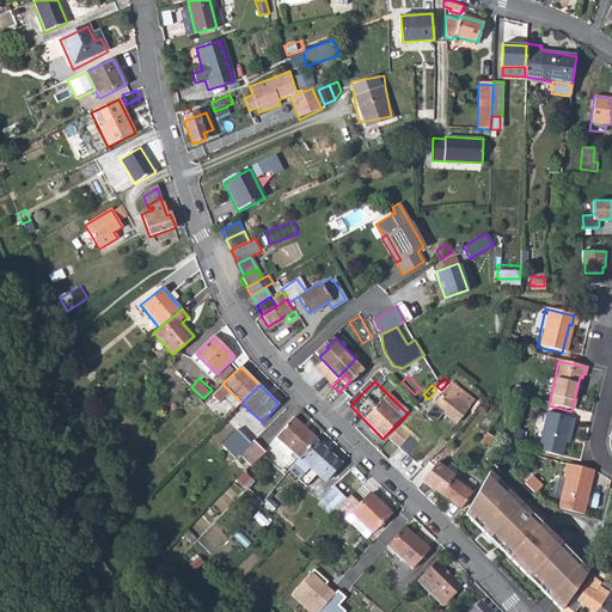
[(522,391),(512,389),(509,396),(518,398),(521,399),(522,391)]
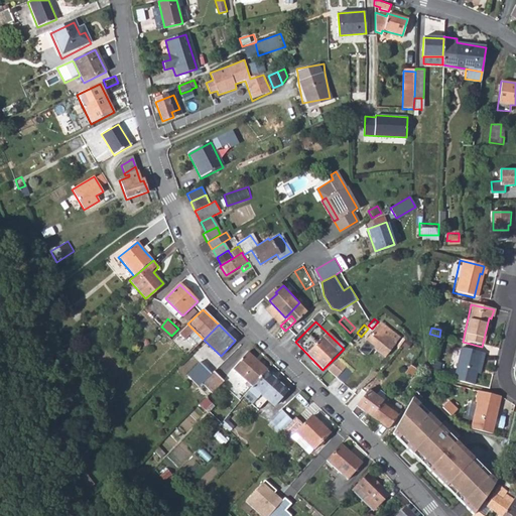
[(375,330),(365,342),(384,358),(401,337),(394,332),(388,340),(375,330)]
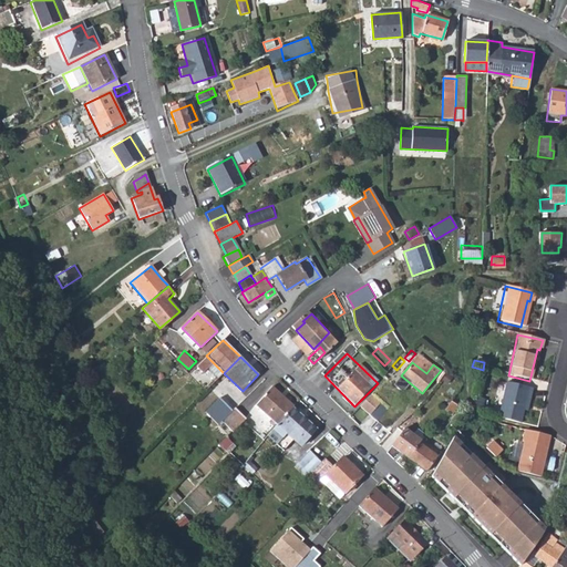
[(387,372),(391,378),(397,370),(392,366),(387,372)]
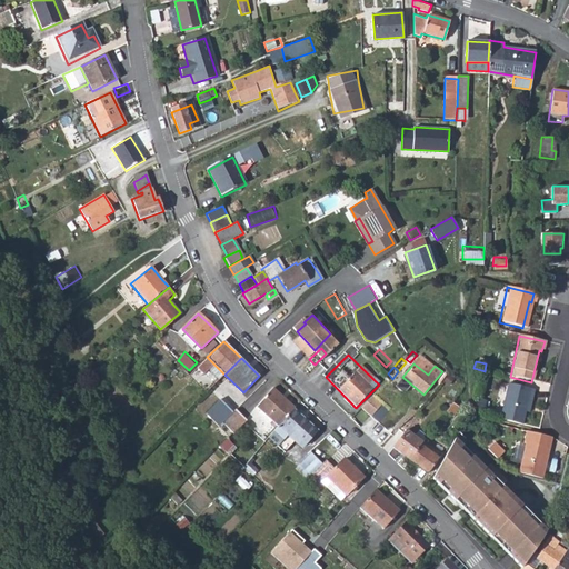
[(505,385),(496,420),(519,426),(521,412),(525,399),(529,400),(531,391),(505,385)]
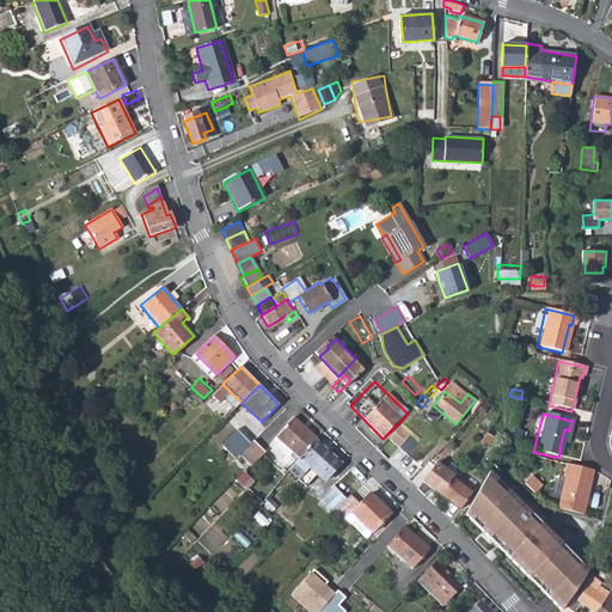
[(275,439),(298,459),(314,441),(301,429),(304,427),(294,418),(275,439)]
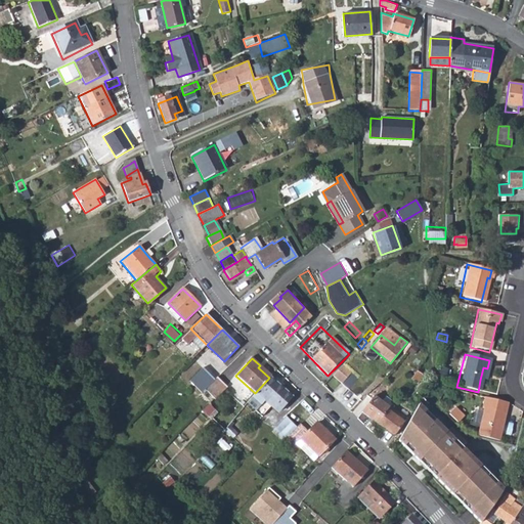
[(344,362),(334,376),(350,388),(360,377),(344,362)]
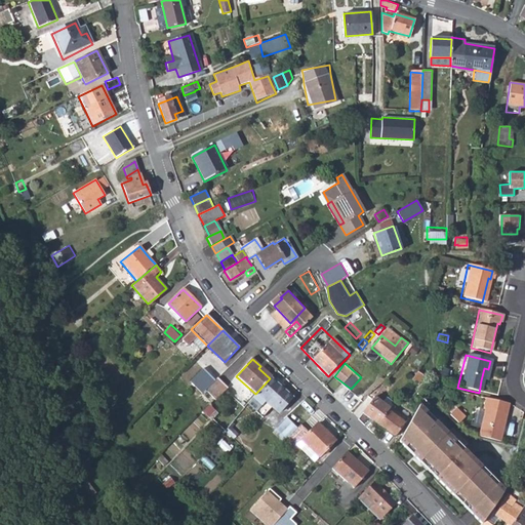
[(202,393),(211,385),(214,379),(203,368),(190,380),(202,393)]
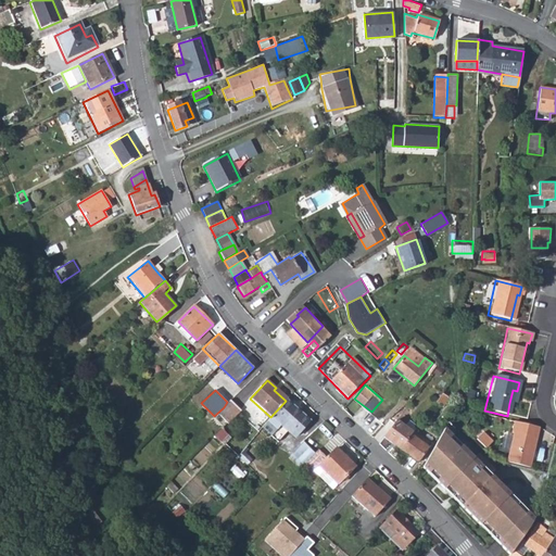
[(472,393),(463,390),(460,400),(470,402),(472,393)]
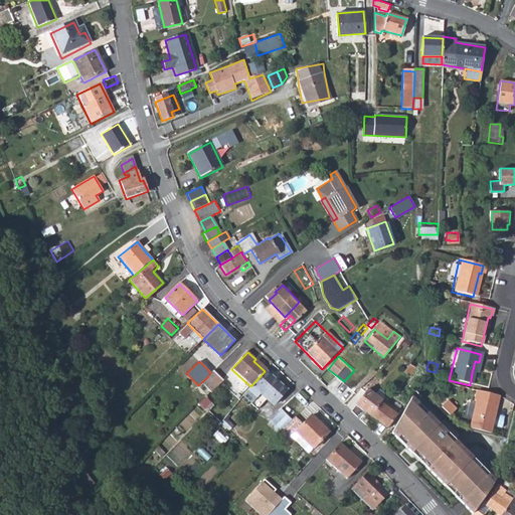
[(415,368),(408,365),(406,368),(402,373),(408,378),(415,368)]
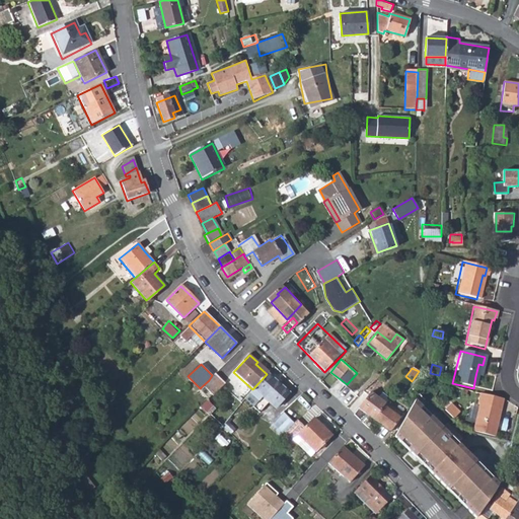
[(215,374),(207,382),(204,386),(213,395),(214,396),(225,384),(215,374)]
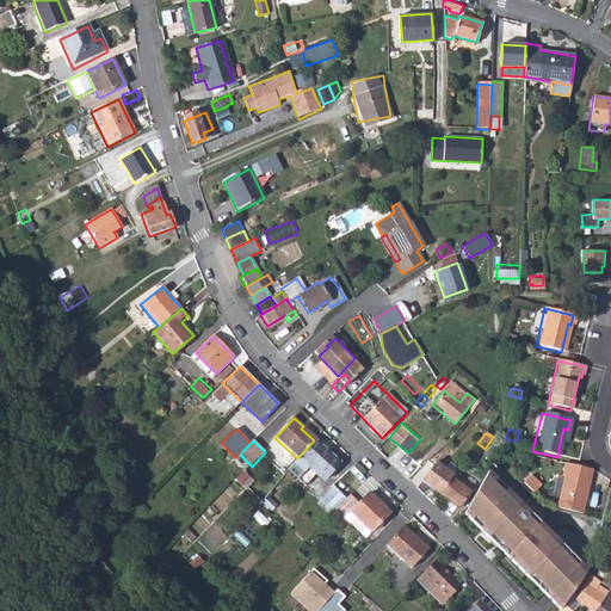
[(340,464),(314,440),(297,458),(288,468),(290,470),(289,471),(304,486),(315,475),(322,483),(340,464)]
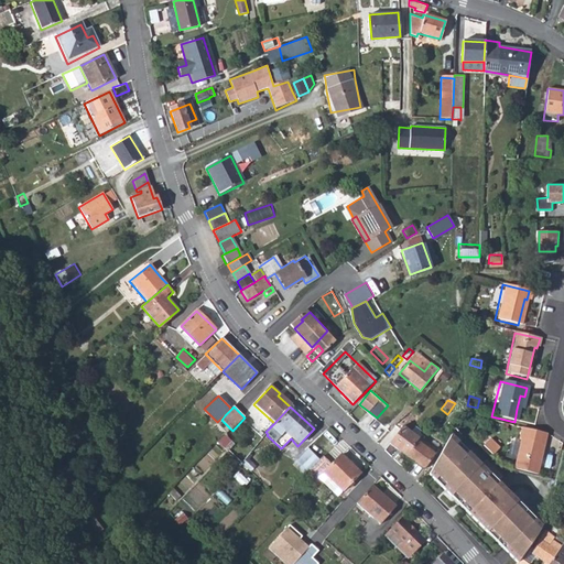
[(410,432),(419,438),(422,434),(423,432),(415,425),(410,432)]
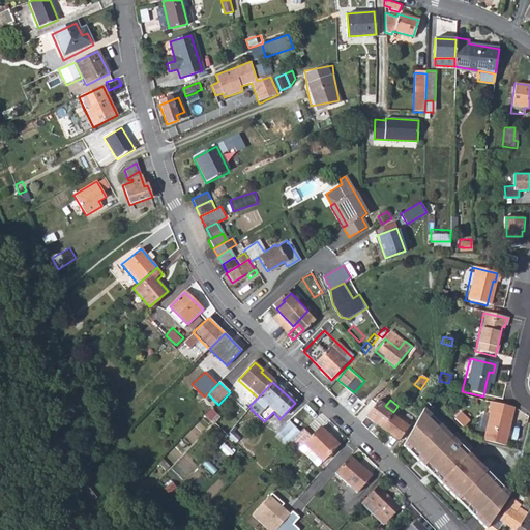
[(365,417),(381,429),(393,412),(385,406),(378,401),(365,417)]
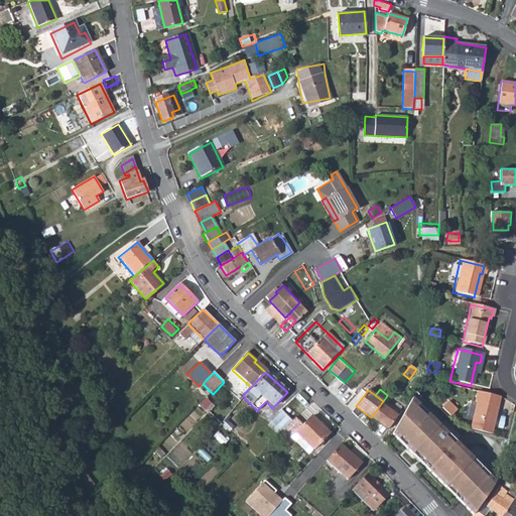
[(478,402),(471,429),(491,434),(498,406),(493,405),(495,397),(477,392),(475,401),(478,402)]
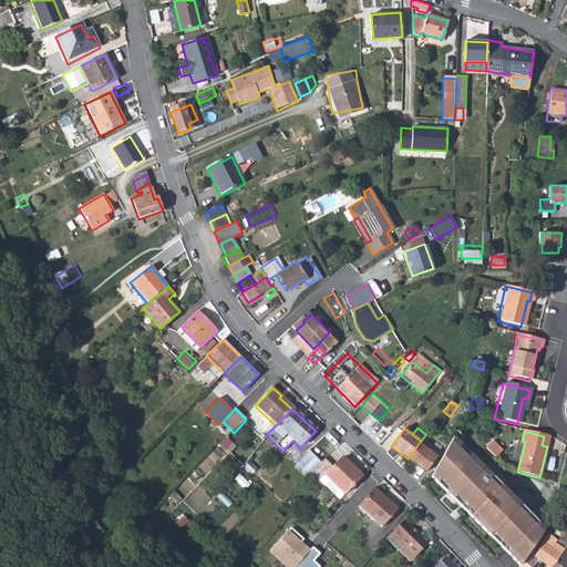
[(441,450),(424,436),(421,441),(408,459),(425,472),(432,463),(441,450)]
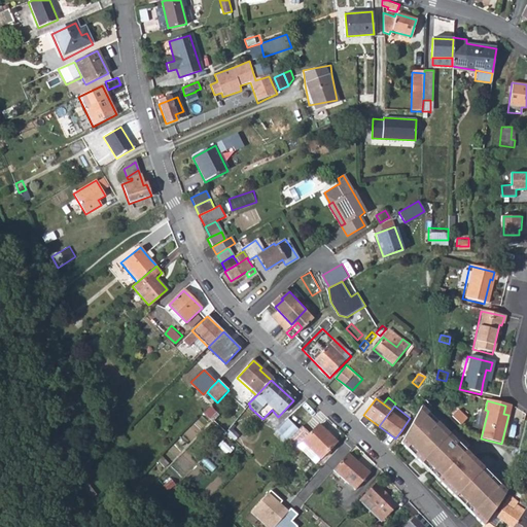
[(423,406),(402,443),(408,448),(411,446),(418,452),(415,455),(423,462),(425,460),(452,433),(440,421),(436,424),(427,415),(430,412),(423,406)]
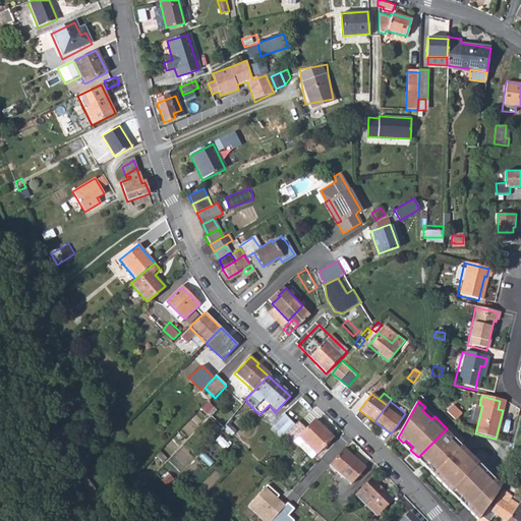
[(462,415),(453,406),(447,413),(457,421),(462,415)]
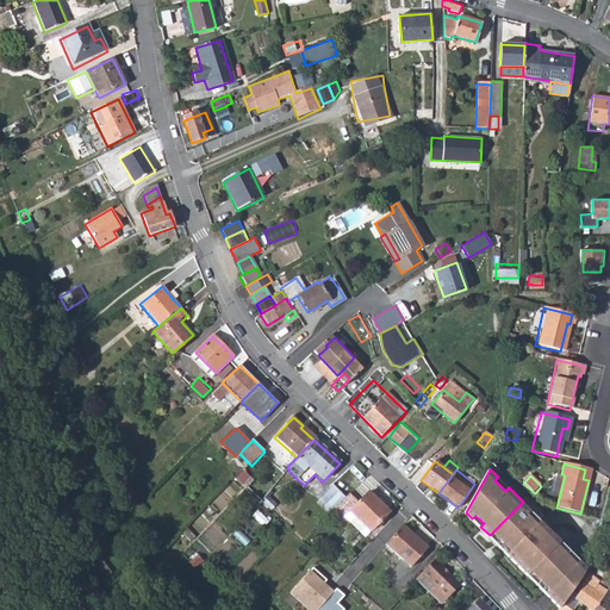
[(316,500),(330,514),(334,509),(343,498),(331,486),(332,486),(331,485),(316,500)]
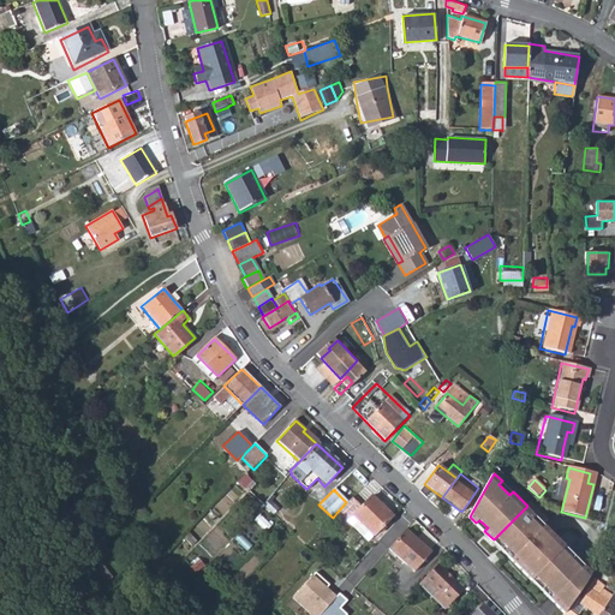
[(334,490),(346,502),(347,501),(335,490),(334,490)]
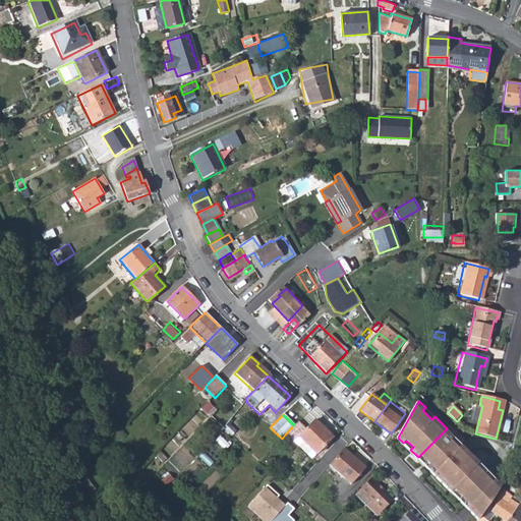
[(294,424),(293,425),(285,435),(294,442),(298,438),(316,454),(317,455),(334,439),(314,420),(306,429),(297,421),(294,424)]
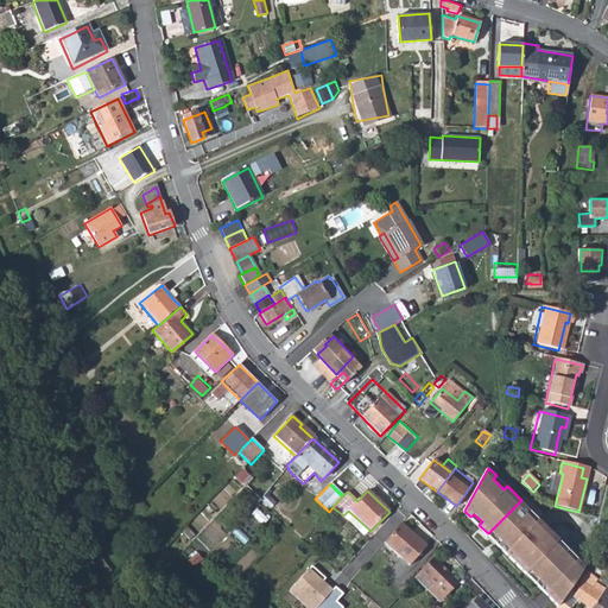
[(521,500),(491,531),(508,549),(536,521),(524,508),(526,505),(521,500)]
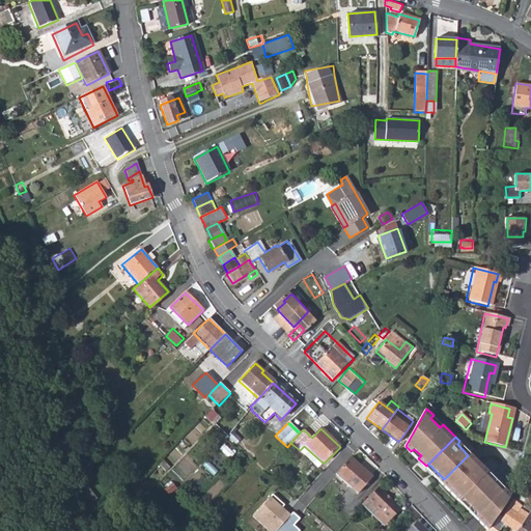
[(300,450),(318,468),(323,463),(304,446),(300,450)]
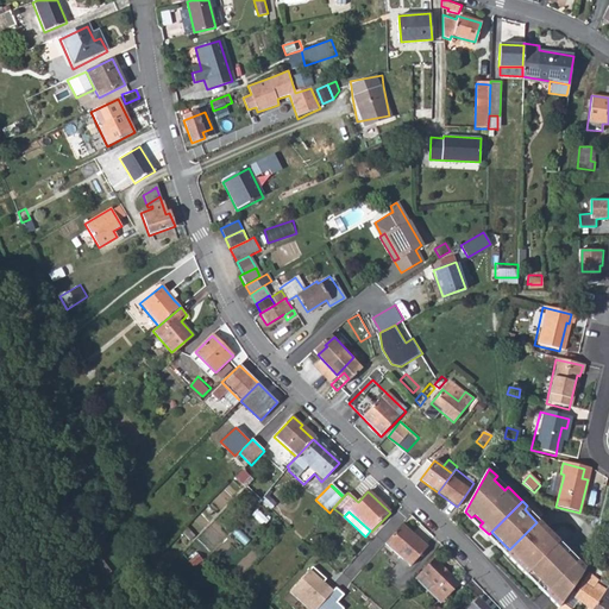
[(537,522),(509,550),(506,553),(527,573),(531,570),(558,544),(563,539),(541,518),(537,522)]
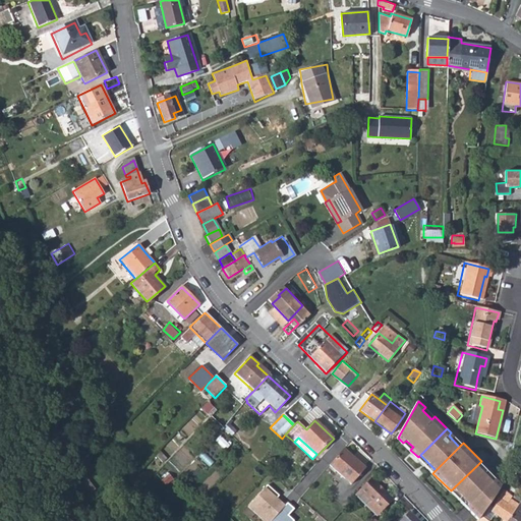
[(365,467),(342,449),(329,465),(351,484),(365,467)]
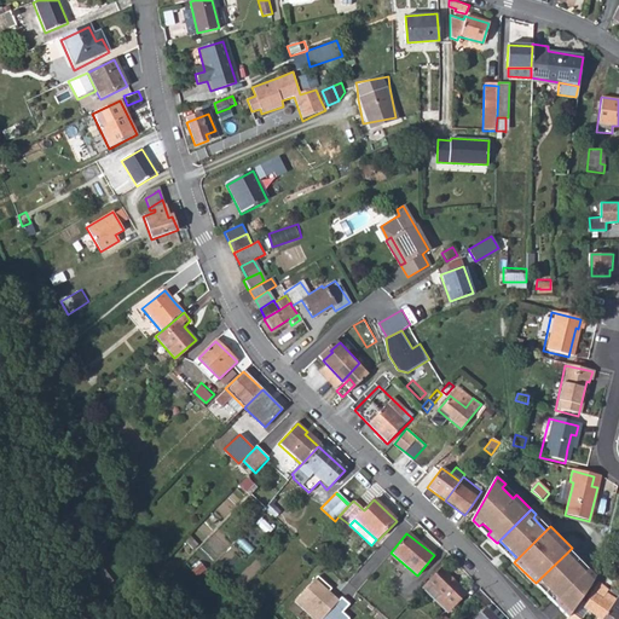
[(567,553),(539,579),(557,599),(586,571),(567,553)]
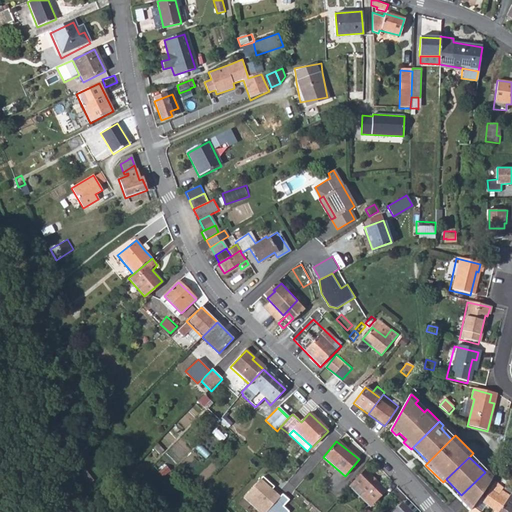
[(471,511),(474,506),(494,476),(488,469),(485,472),(461,495),(458,498),(471,511)]
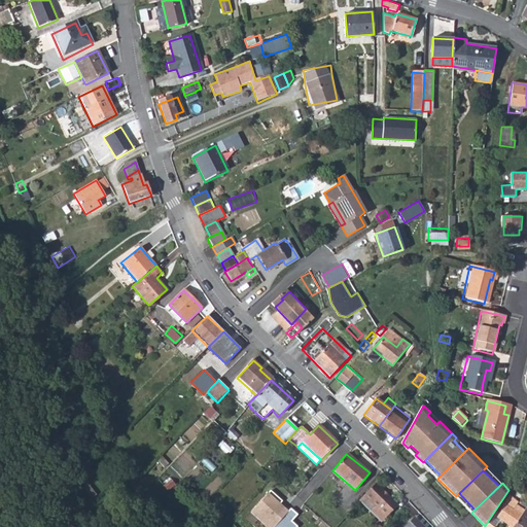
[(384,518),(397,505),(375,484),(363,496),(370,501),(367,502),(384,518)]
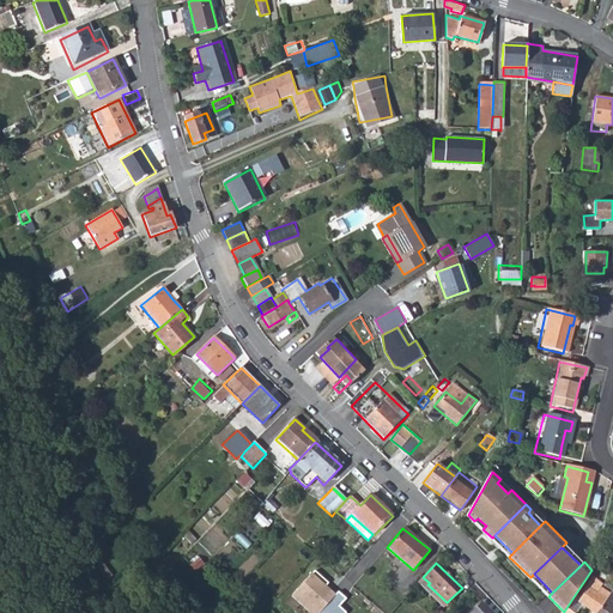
[(314,572),(293,595),(311,612),(317,612),(339,594),(314,572)]
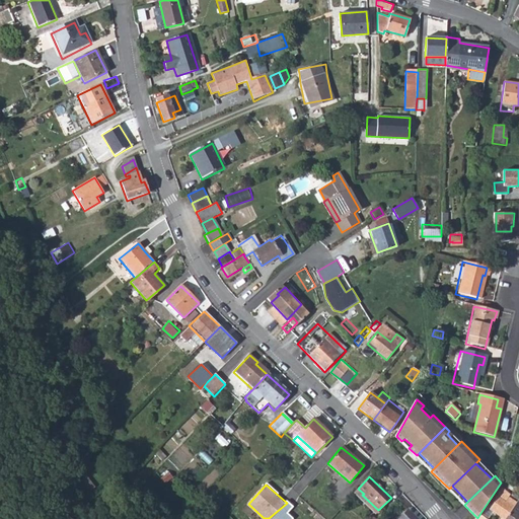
[(353,494),(375,514),(378,510),(362,495),(364,494),(358,489),(353,494)]
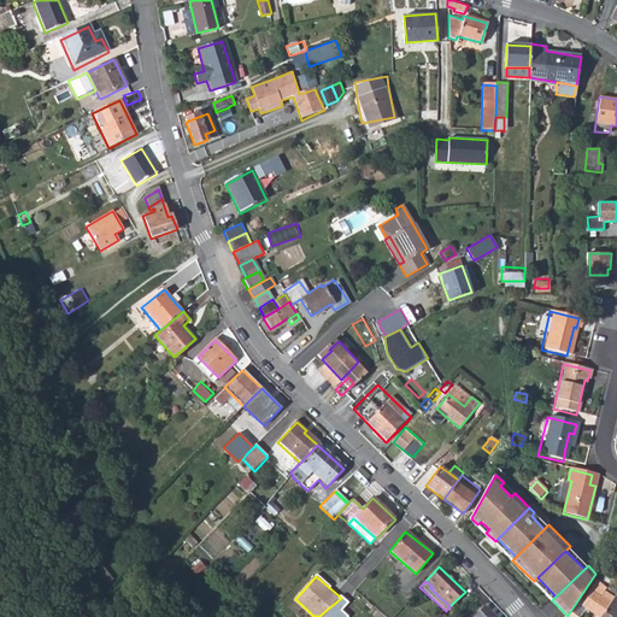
[(591,589),(580,605),(598,616),(600,616),(610,604),(600,597),(606,587),(595,581),(589,589),(591,589)]
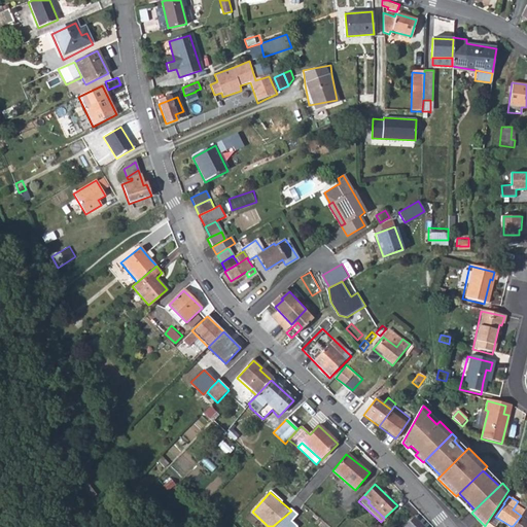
[(432,526),(412,504),(408,510),(413,515),(412,516),(415,518),(406,526),(432,526)]
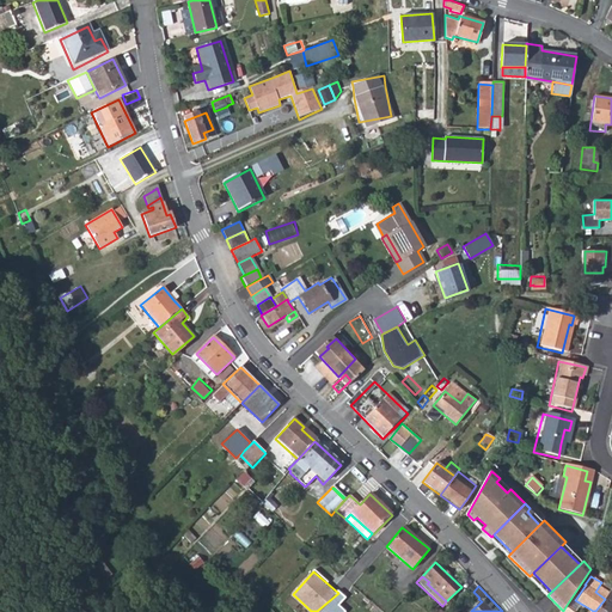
[(611,611),(611,597),(607,594),(605,599),(595,611),(611,611)]
